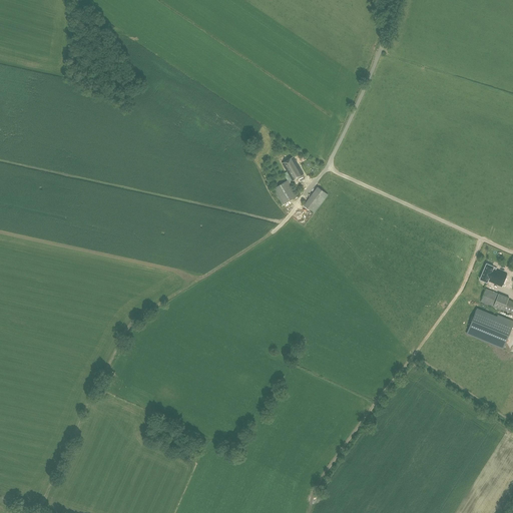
[(293,180),(304,173),(294,156),(283,163),(293,180)]
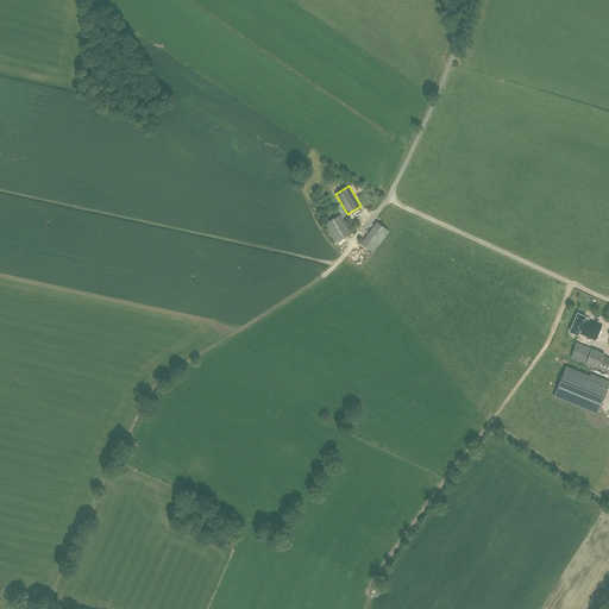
[(352,233),(341,214),(325,224),(336,243),(352,233)]
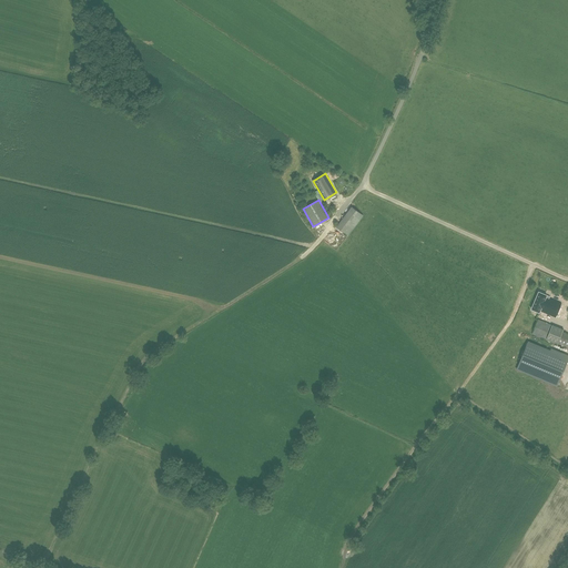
[(337,226),(348,235),(363,215),(352,206),(337,226)]
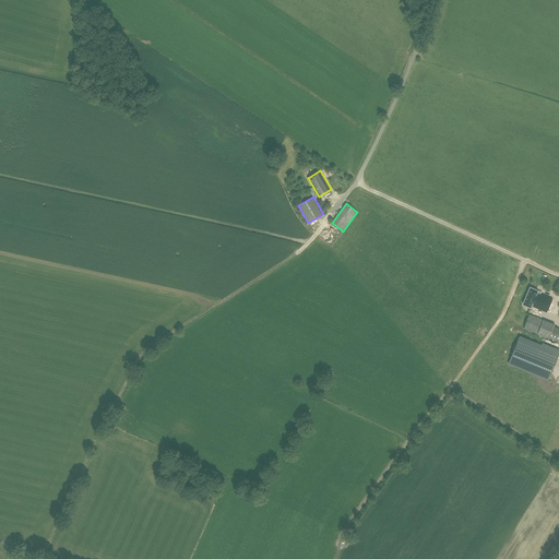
[(531,308),(532,306),(547,312),(552,299),(540,294),(542,292),(531,287),(523,305),(531,308)]
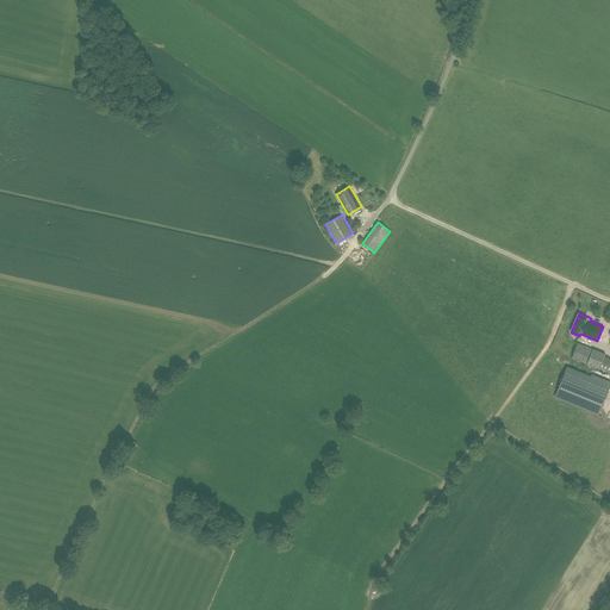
[(591,349),(578,343),(572,359),(585,365),(591,349)]
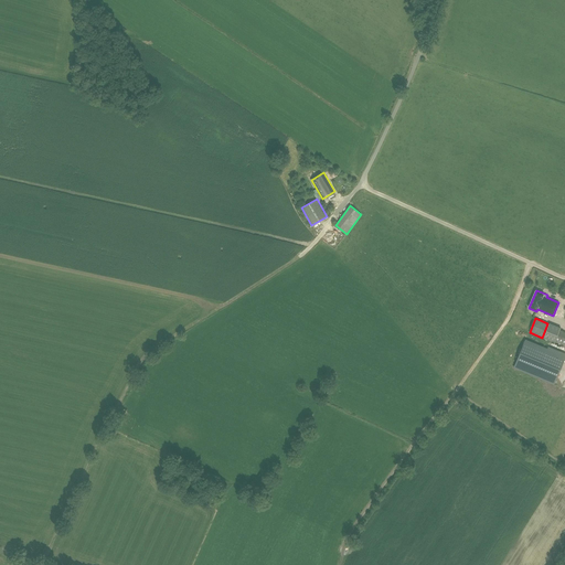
[(543,338),(564,347),(564,331),(560,330),(561,328),(550,323),(543,338)]
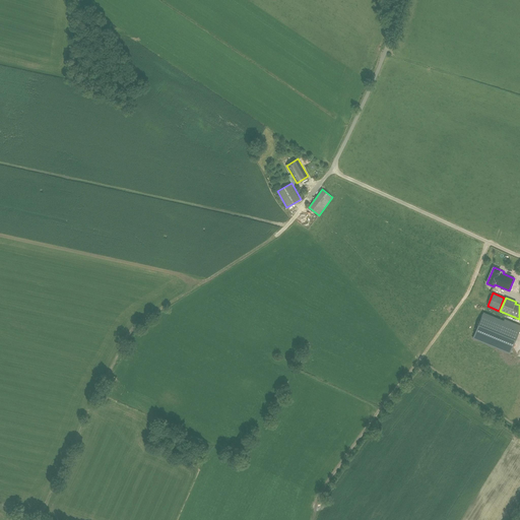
[(473,338),(510,353),(519,328),(519,325),(505,319),(504,321),(483,313),(473,338)]
